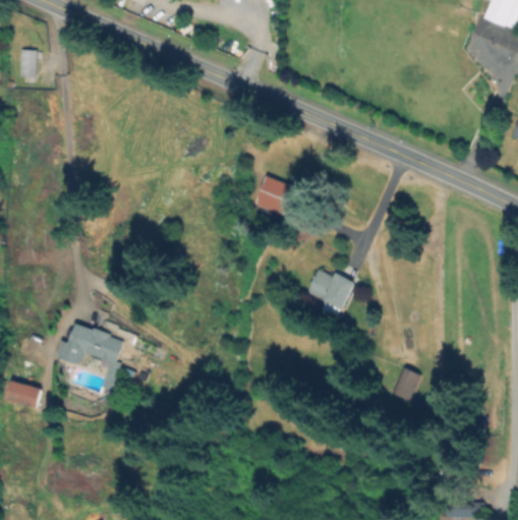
[(517,0),(517,16),(513,29),(485,16),(492,2),(486,0),(517,0)]
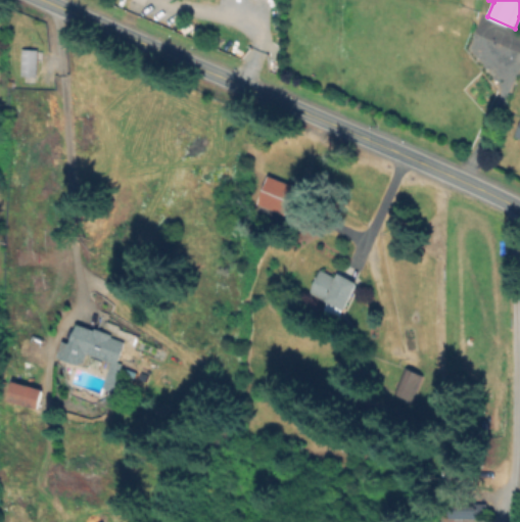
[(36,51),(34,78),(18,77),(20,50),(36,51)]
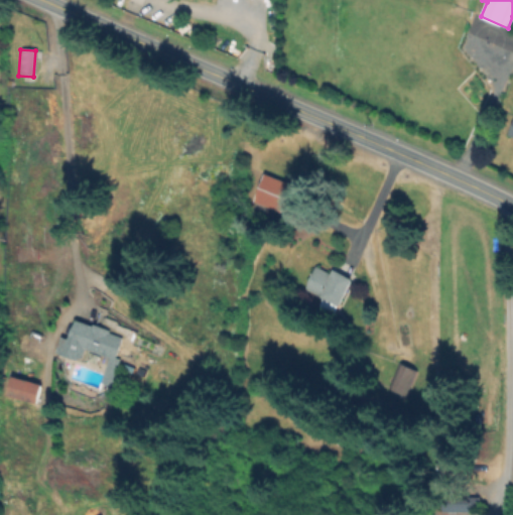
[(512,144),(512,118),(511,118),(501,139),(512,144)]
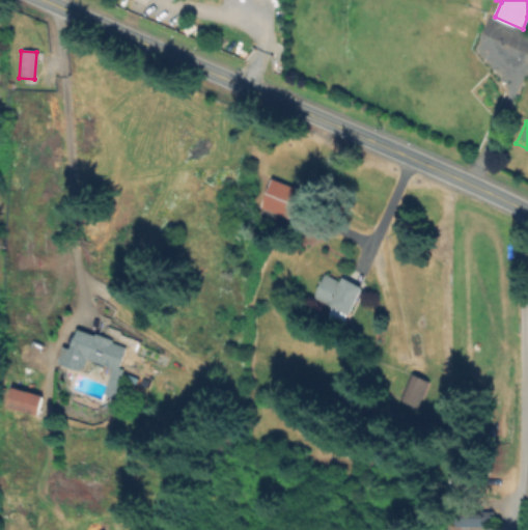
[(299,191),(287,219),(260,208),(271,179),(299,191)]
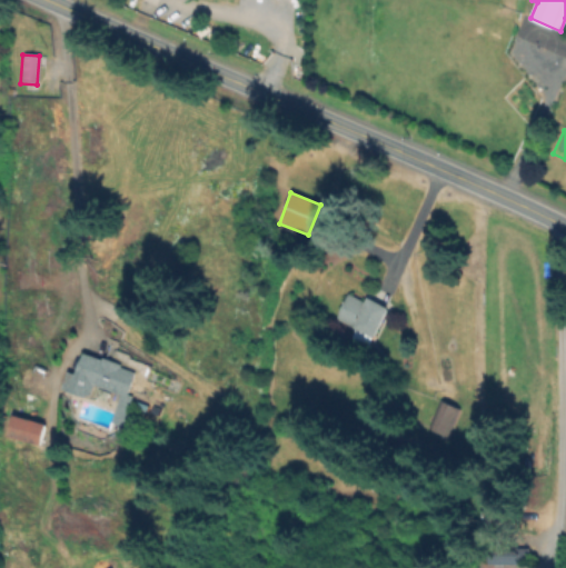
[(347,295),(365,304),(367,299),(387,309),(367,347),(349,338),(354,329),(335,319),(347,295)]
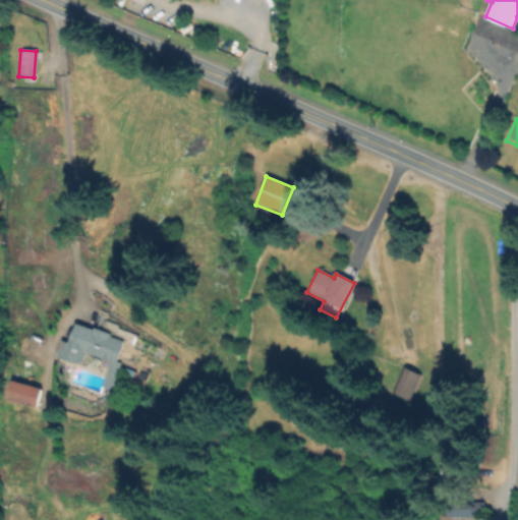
[(124,341),(115,365),(68,347),(77,323),(124,341)]
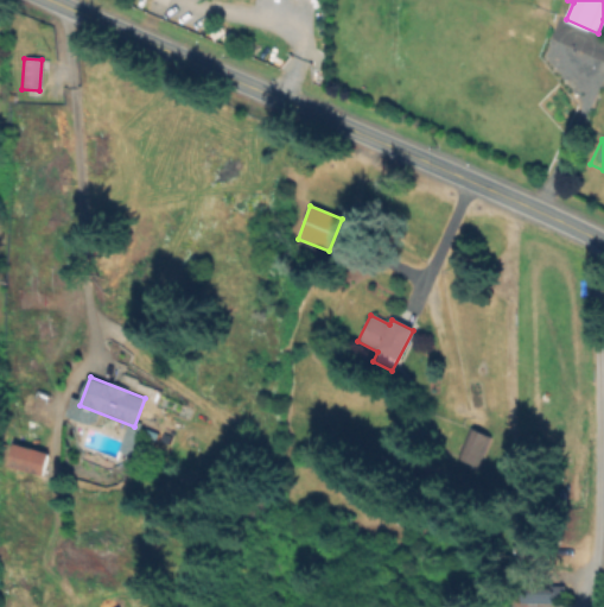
[(490,438),(476,468),(456,459),(470,429),(490,438)]
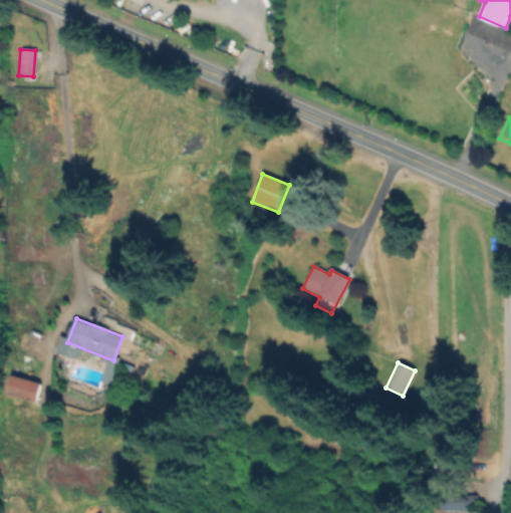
[(42,383),(37,403),(7,395),(12,376),(42,383)]
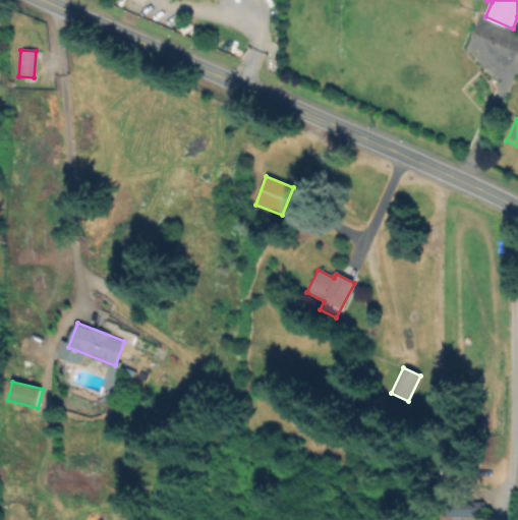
[(474,500),(474,519),(445,519),(445,500),(474,500)]
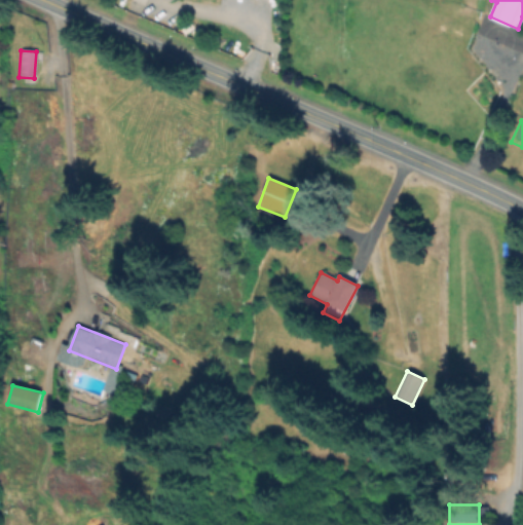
All buildings are outlined.
